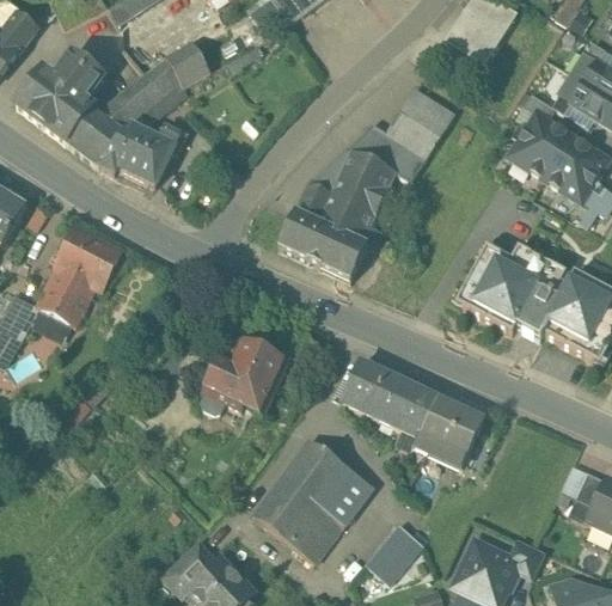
[(50,0),(48,1),(56,16),(85,0),(50,0)]
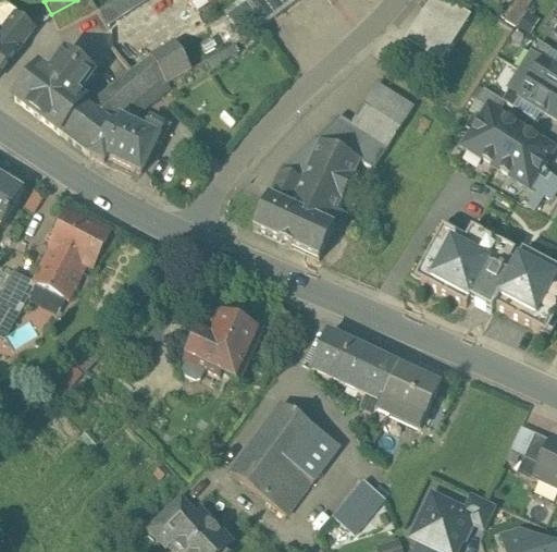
[(77,0),(51,14),(59,27),(97,8),(93,0),(77,0)]
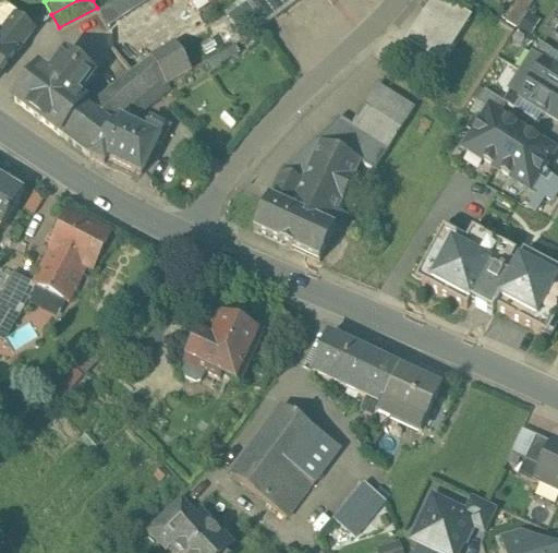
[(97,8),(109,26),(122,17),(110,0),(97,8)]
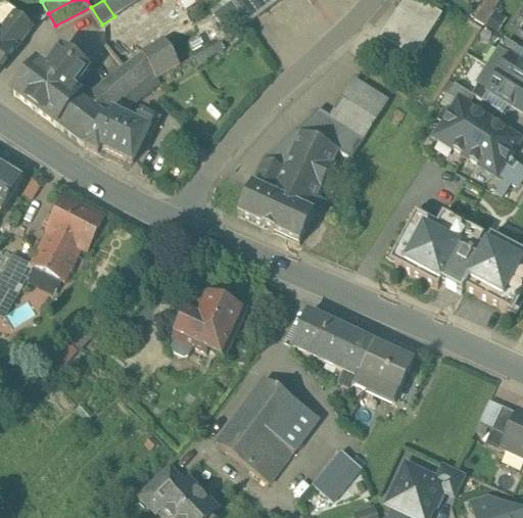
[(230,0),(247,22),(277,0),(230,0)]
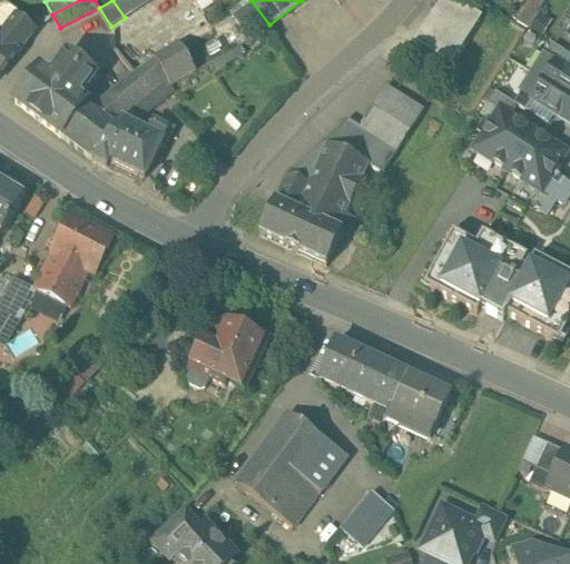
[(439,0),(414,38),(450,61),(481,13),(461,0),(439,0)]
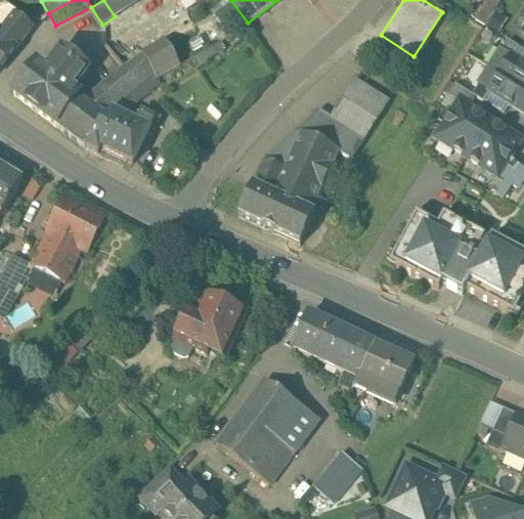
[(483,0),(474,15),(484,22),(497,0),(483,0)]
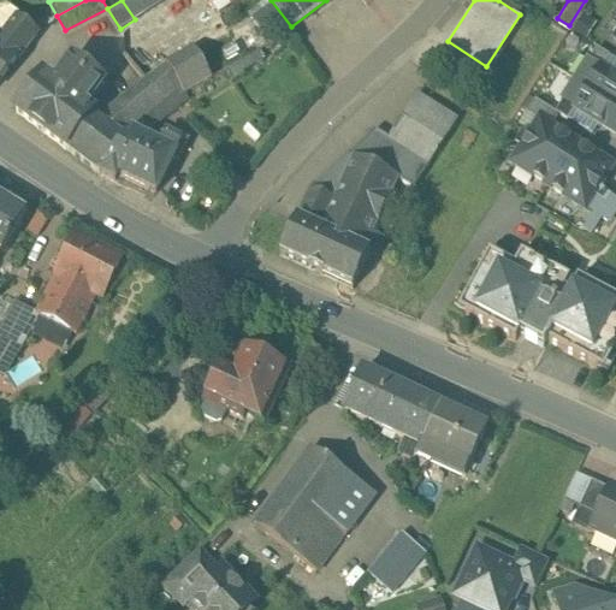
[(593,17),(582,10),(573,25),(584,33),(593,17)]
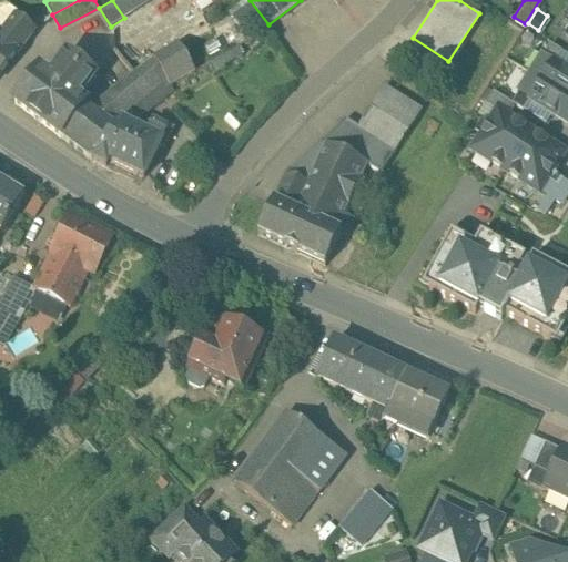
[(0,70),(33,28),(14,13),(1,30),(0,31),(0,70)]
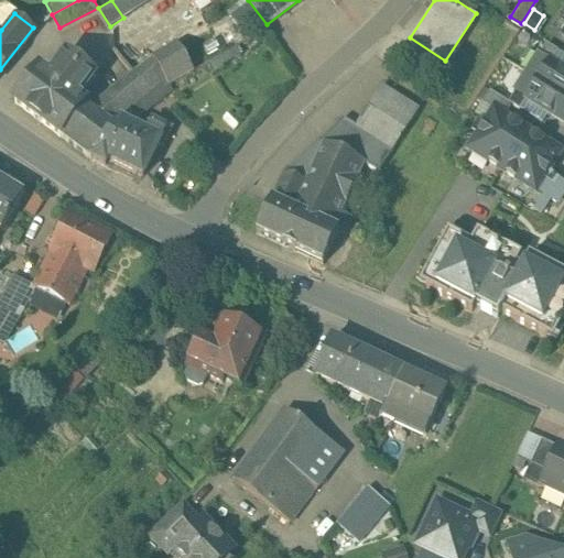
[(193,67),(176,39),(152,53),(164,75),(169,81),(193,67)]
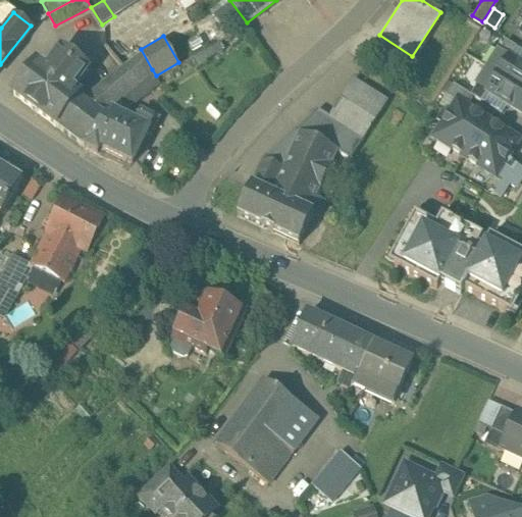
[(505,37),(499,46),(510,53),(516,43),(505,37)]
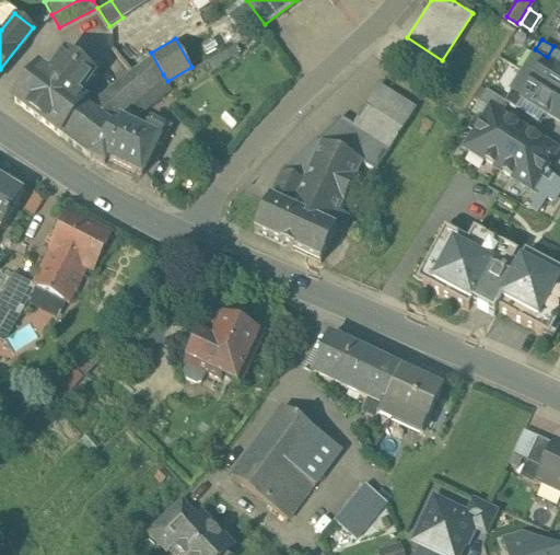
[(236,41),(208,57),(213,67),(222,62),(221,60),(241,49),(236,41)]
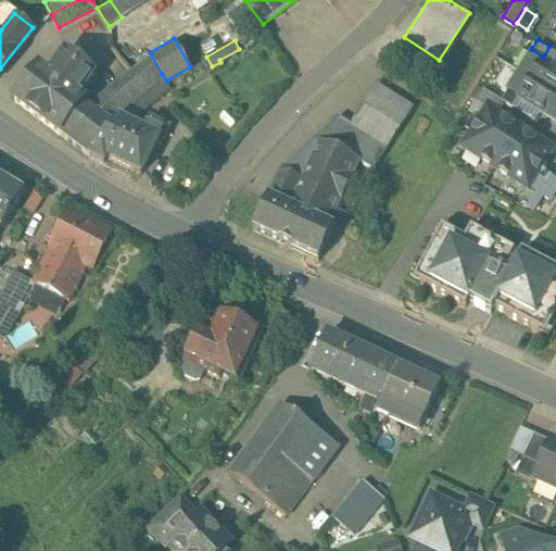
[(131,67),(113,45),(96,59),(114,82),(89,102),(113,120),(117,114),(122,109),(151,84),(131,67)]
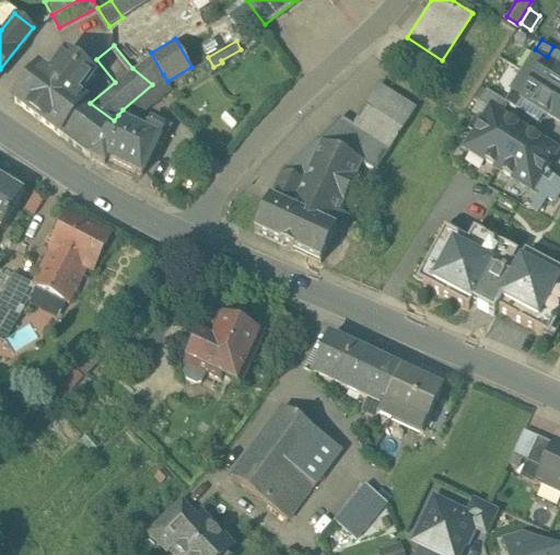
[(523,68),(559,91),(559,65),(547,57),(535,49),(523,68)]
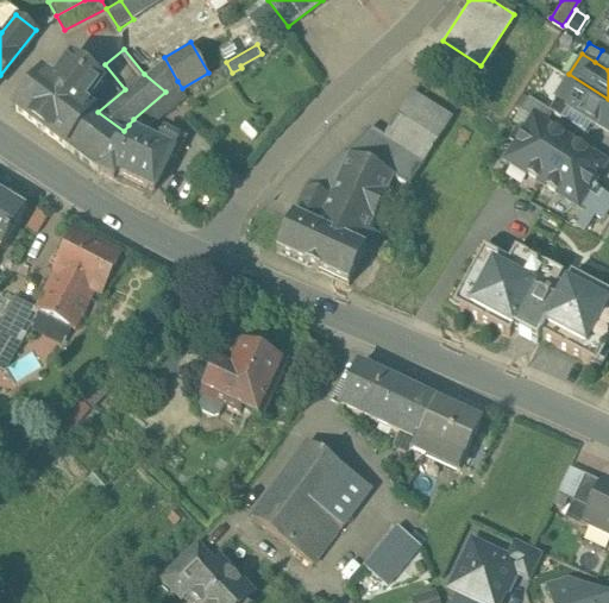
[(71,55),(54,79),(39,69),(16,105),(66,142),(66,140),(92,107),(83,101),(101,79),(71,55)]
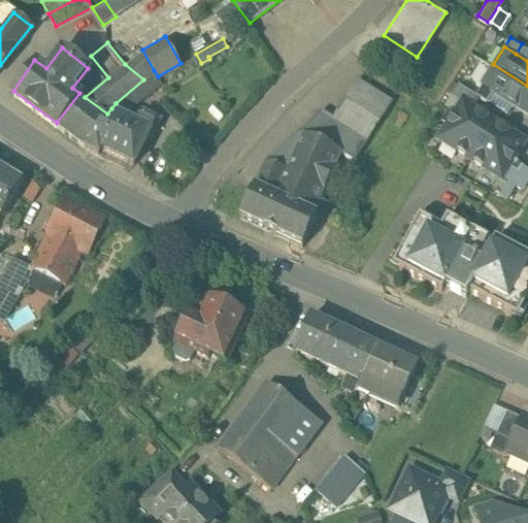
[(154,70),(142,50),(125,64),(143,79),(154,70)]
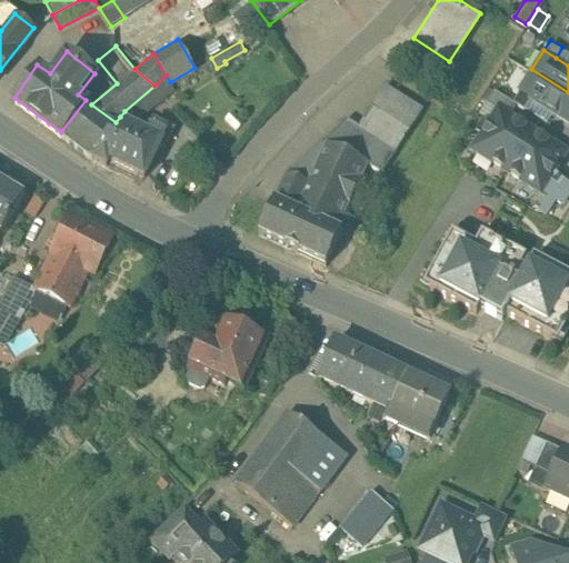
[(568,117),(568,92),(531,69),(519,88),(531,96),(568,119),(568,117)]
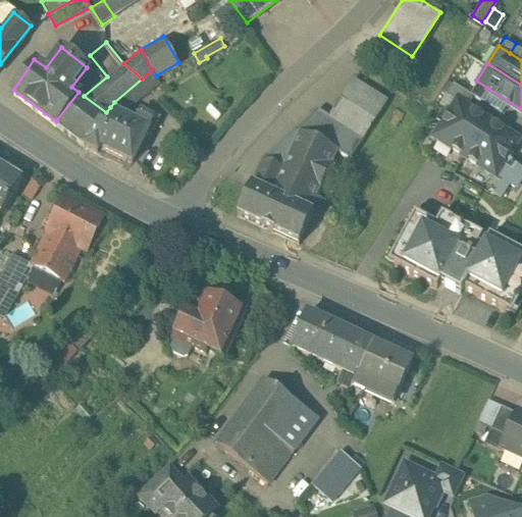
[(386,99),(352,78),(328,114),(327,115),(363,137),(386,99)]
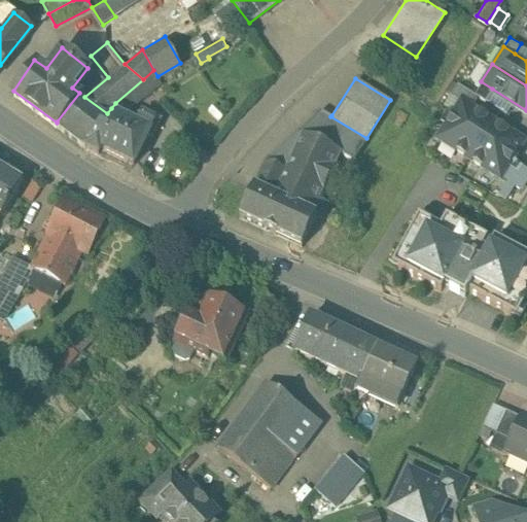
[(481,81),(475,92),(485,99),(492,89),(481,81)]
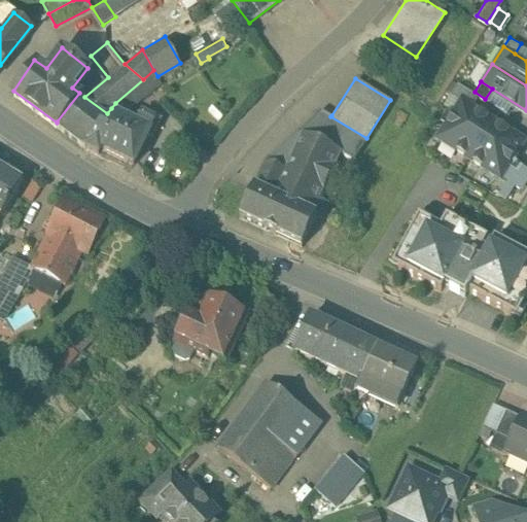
[(84,97),(79,93),(57,122),(84,143),(107,113),(84,97)]
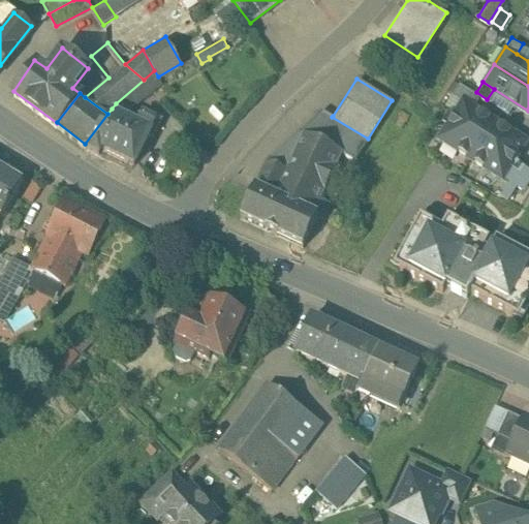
[(494,119),(459,99),(436,137),(471,157),(494,119)]
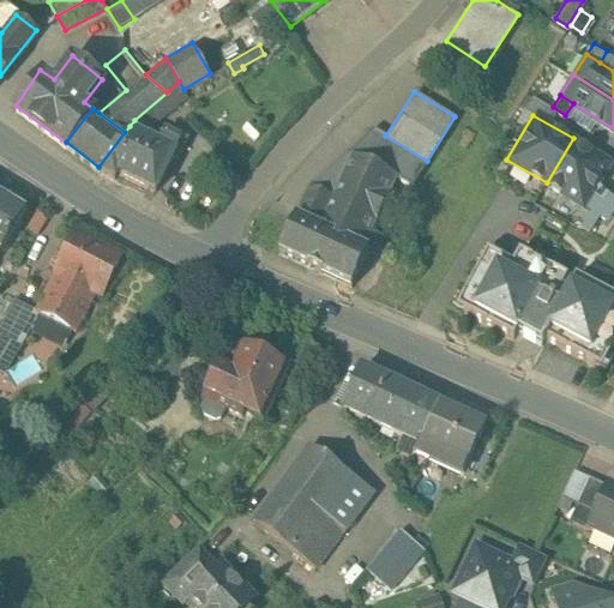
[(372,125),(309,184),(331,194),(351,152),(396,173),(375,216),(397,172),(414,181),(427,161),(385,136),(386,134),(372,125)]
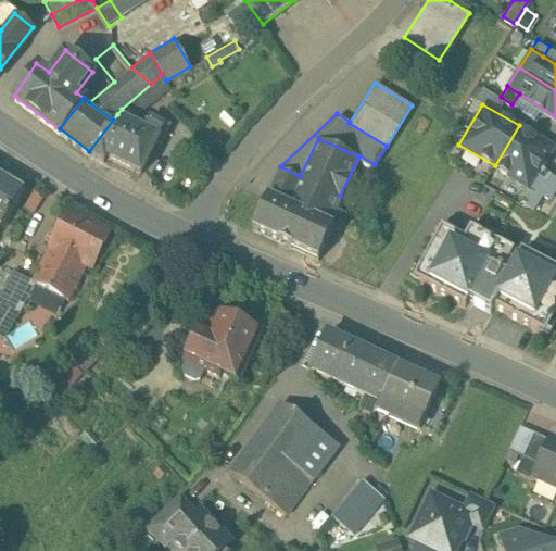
[(144,127),(117,114),(113,120),(89,151),(103,159),(106,153),(140,170),(159,134),(158,134),(164,121),(150,114),(144,127)]
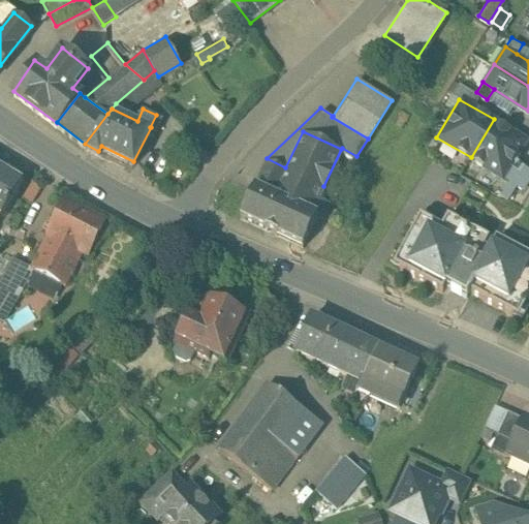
[(528,140),(494,119),(471,157),(505,178),(528,140)]
